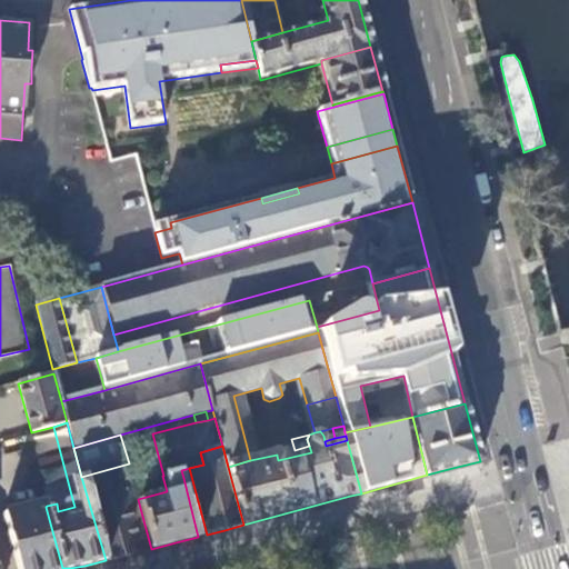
[(295,450),(277,456),(278,460),(311,452),(309,446),(295,450)]
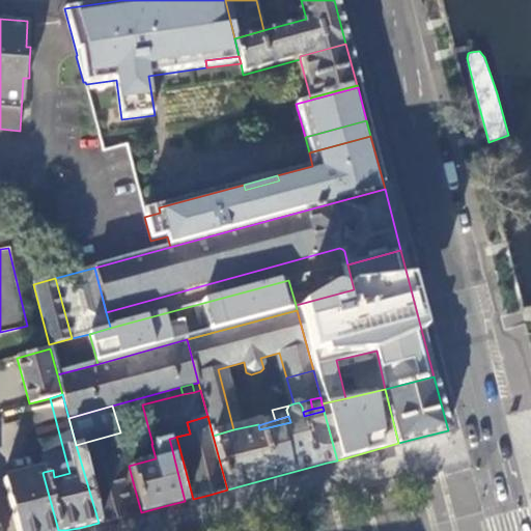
[(76,445),(99,523),(115,519),(132,514),(121,476),(131,474),(129,466),(120,432),(76,445)]
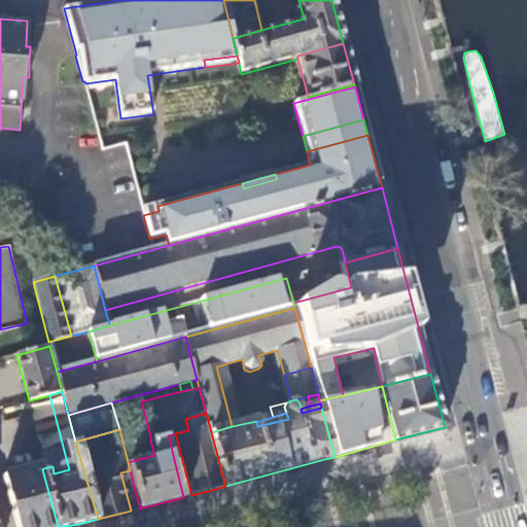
[(67,462),(53,466),(54,473),(69,469),(67,462)]
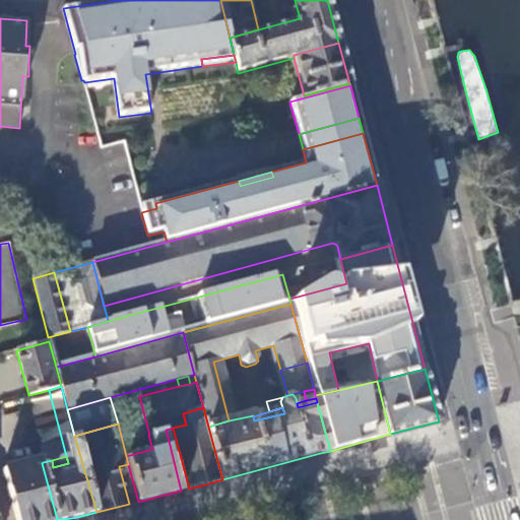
[(42,458),(3,469),(16,519),(57,519),(42,463),(43,462),(42,458)]
